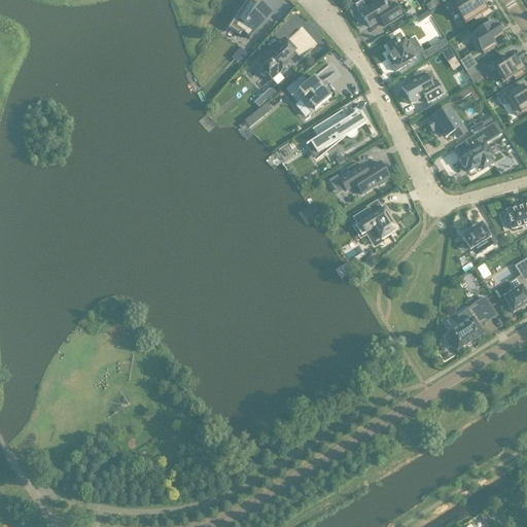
[(246,0),(242,8),(230,26),(241,33),(244,35),(249,39),(271,15),(265,9),(262,11),(257,8),(262,0),(246,0)]
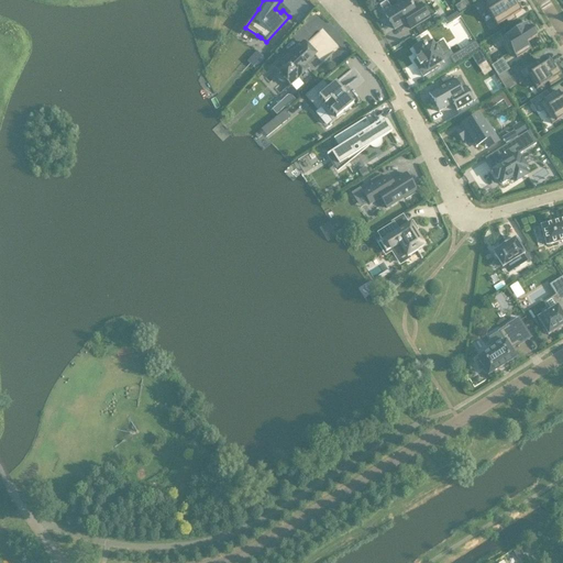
[(499,0),(493,0),(484,6),(496,26),(506,21),(508,24),(516,19),(514,15),(521,11),(515,1),(512,3),(509,0),(507,0),(503,3),(499,0)]
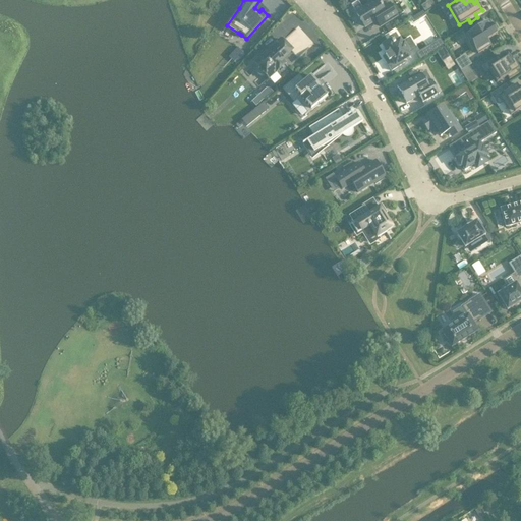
[(396,16),(389,5),(382,9),(381,7),(382,7),(381,5),(380,5),(377,1),(373,3),(373,2),(356,13),(364,27),(375,20),(380,26),(381,26),(381,25),(395,16),(396,17),(396,16)]
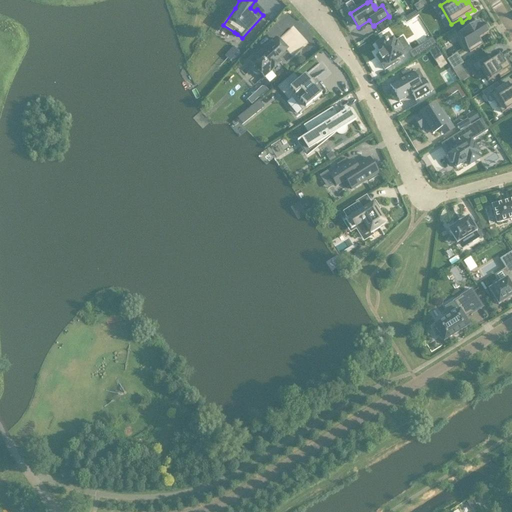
[(415,11),(403,19),(406,24),(418,16),(417,13),(415,11)]
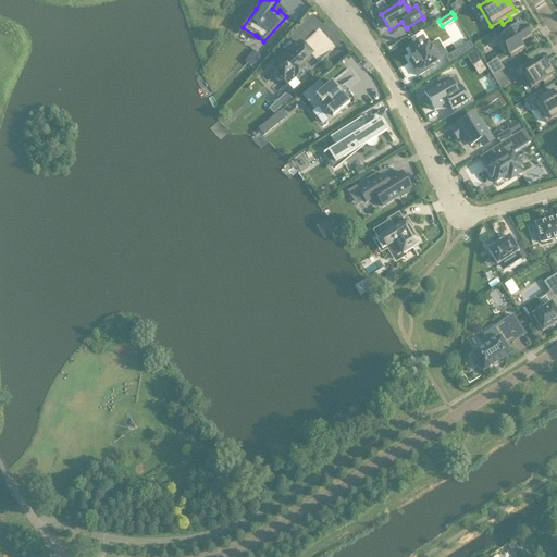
[(507,32),(498,37),(503,45),(511,58),(525,49),(521,42),(529,38),(530,37),(531,36),(531,35),(529,32),(522,22),(520,24),(518,21),(505,28),(507,32)]
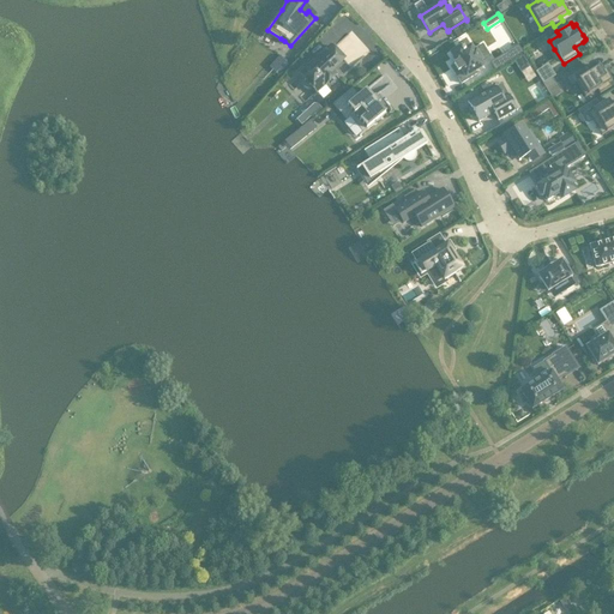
[(458,28),(453,30),(458,38),(463,35),(461,30),(458,28)]
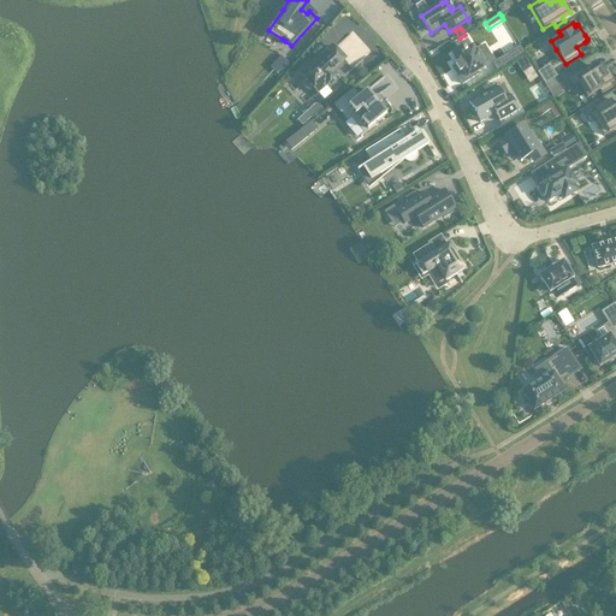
[(462,48),(452,54),(458,64),(455,66),(458,72),(456,73),(462,84),(478,75),(477,72),(484,67),(483,64),(492,58),(484,45),(474,51),(472,48),(465,52),(462,48)]
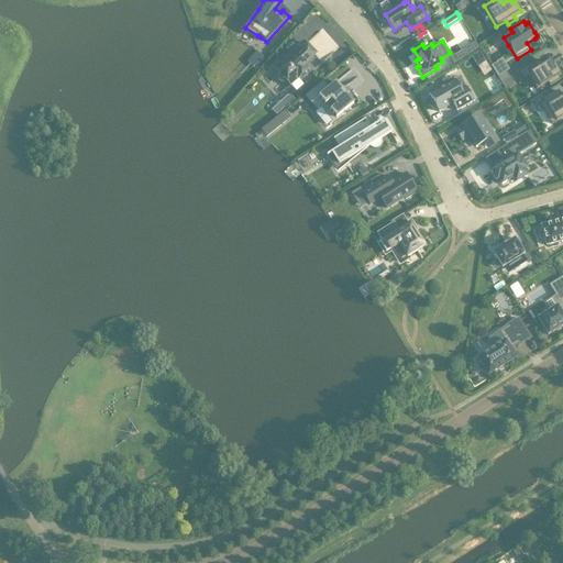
[(475,42),(449,58),(454,66),(481,50),(478,46),(475,42)]
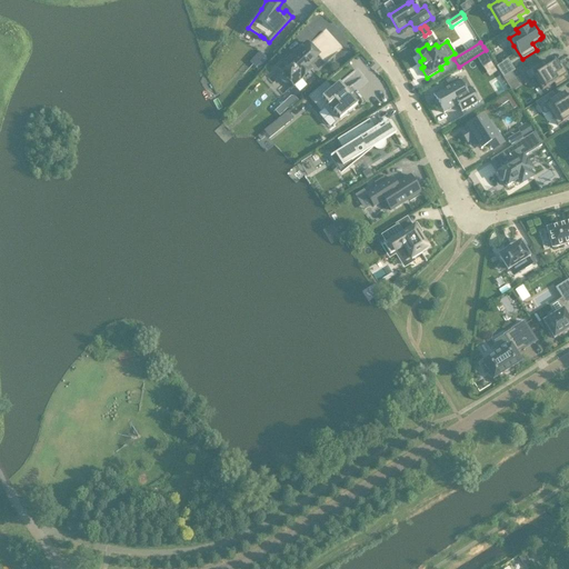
[(293,87),(311,70),(310,69),(320,59),(307,43),(278,69),(282,73),(280,76),(280,79),(282,81),(283,82),(287,82),(289,81),(290,82),(293,87)]
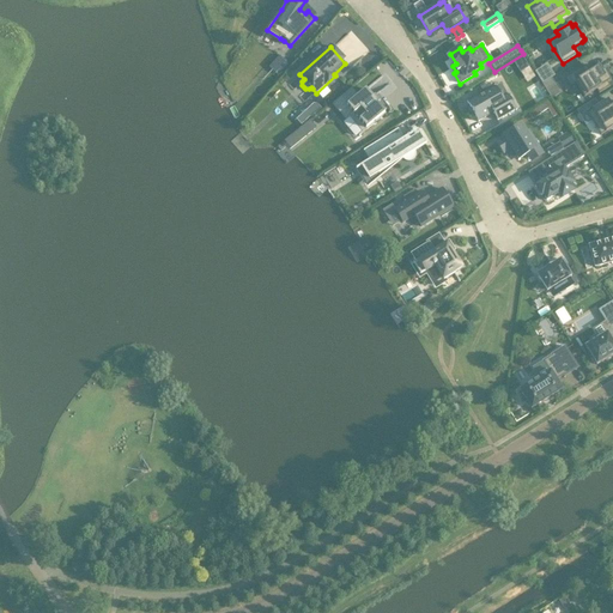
[(279,56),(268,68),(275,73),(286,62),(279,56)]
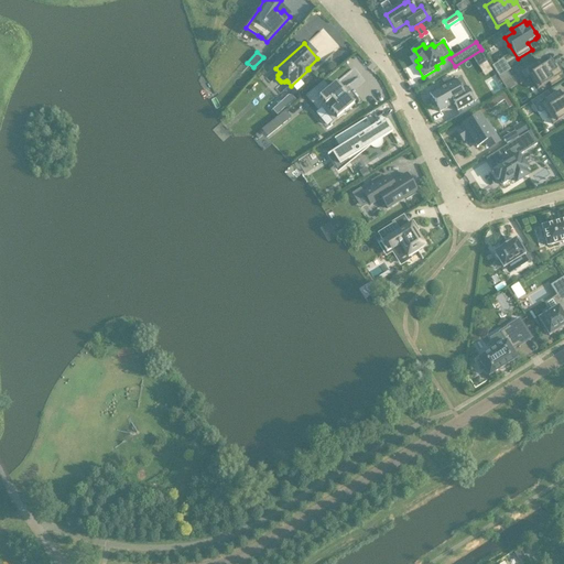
[(478,65),(485,61),(480,53),(473,57),(478,65)]
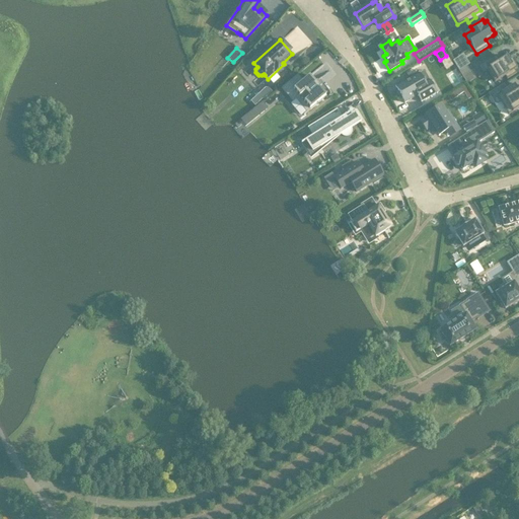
[(496,56),(478,67),(483,74),(487,71),(492,78),(495,83),(505,76),(507,79),(516,73),(514,70),(517,69),(511,60),(510,57),(509,56),(508,57),(506,58),(500,62),(496,56)]
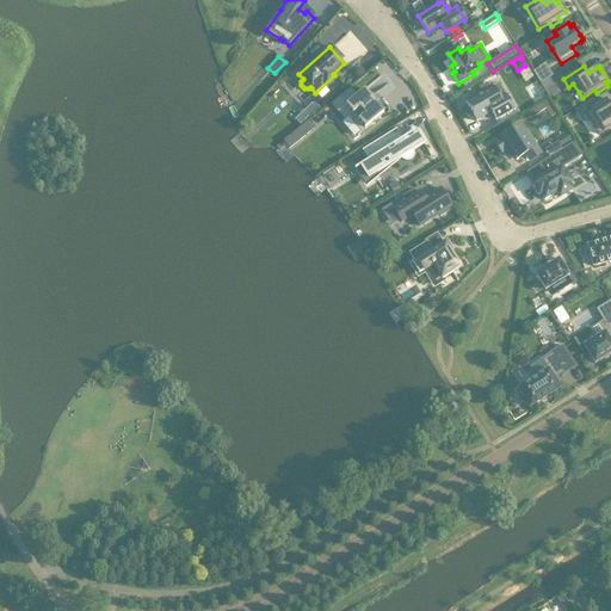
[(538,69),(532,72),(541,85),(553,76),(550,72),(542,76),(538,69)]
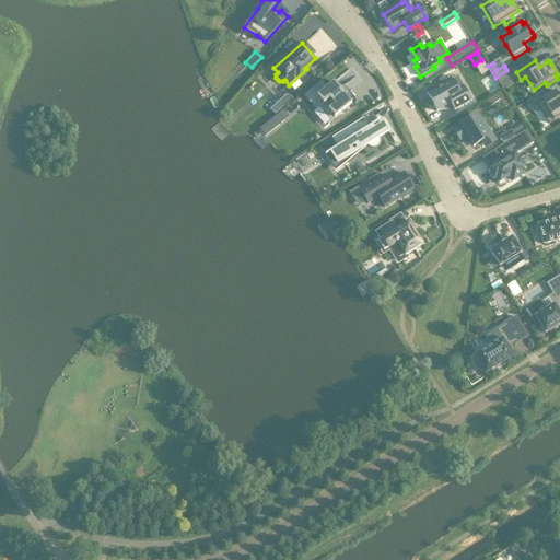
[(471,101),(464,86),(463,86),(463,88),(458,90),(453,80),(452,79),(452,80),(451,81),(448,76),(440,81),(442,85),(428,94),(427,93),(436,112),(438,112),(438,111),(451,103),(454,111),(455,111),(455,109),(470,101),(471,101)]
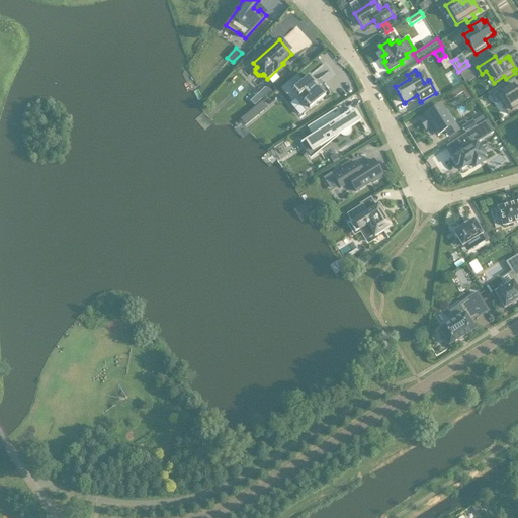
[(296,75),(280,88),(291,101),(294,99),(307,113),(326,97),(331,93),(324,85),(324,84),(320,80),(319,79),(314,83),(310,77),(309,76),(301,81),(296,75)]
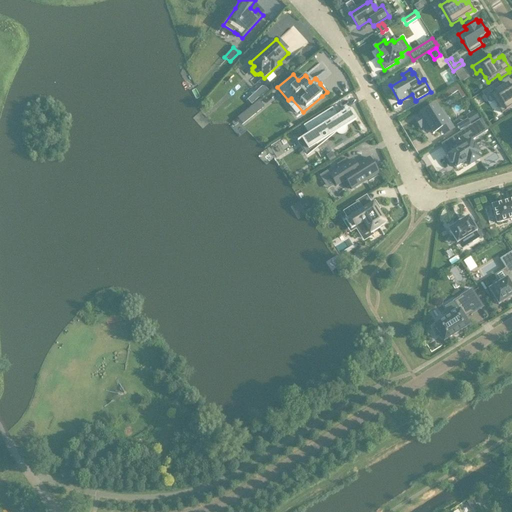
[(497,83),(487,89),(490,94),(500,88),(497,83)]
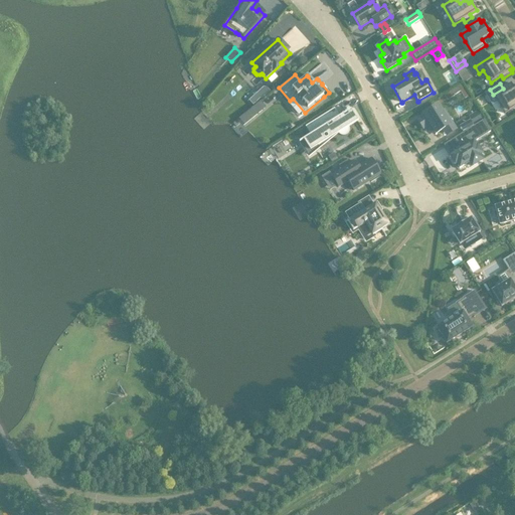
[(462,84),(445,96),(448,100),(461,92),(465,99),(469,96),(462,84)]
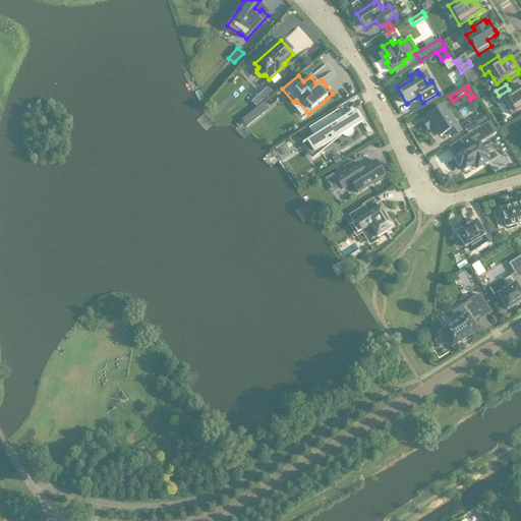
[(509,90),(499,96),(499,97),(511,115),(520,108),(520,90),(520,92),(516,85),(509,90)]
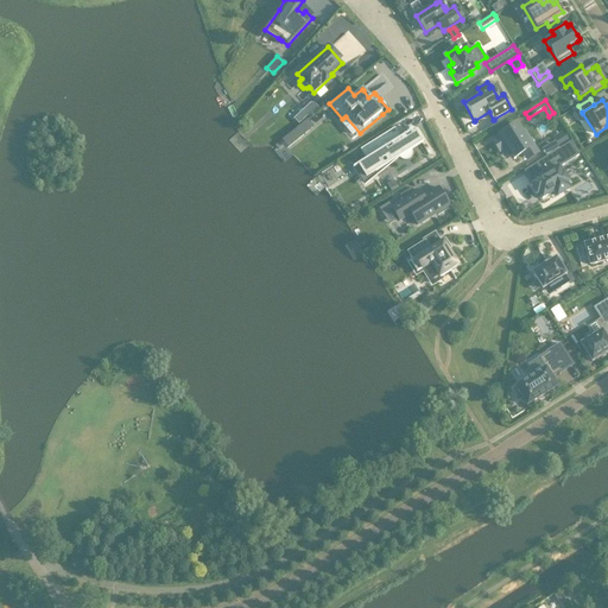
[(302,111),(293,119),(298,125),(306,116),(302,111)]
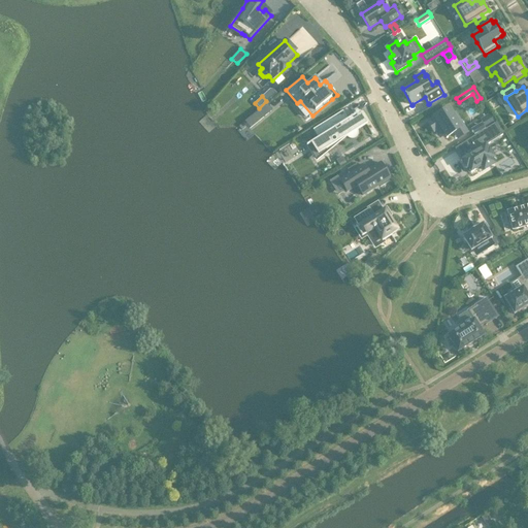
[(266,105),(252,119),(256,124),(271,110),(266,105)]
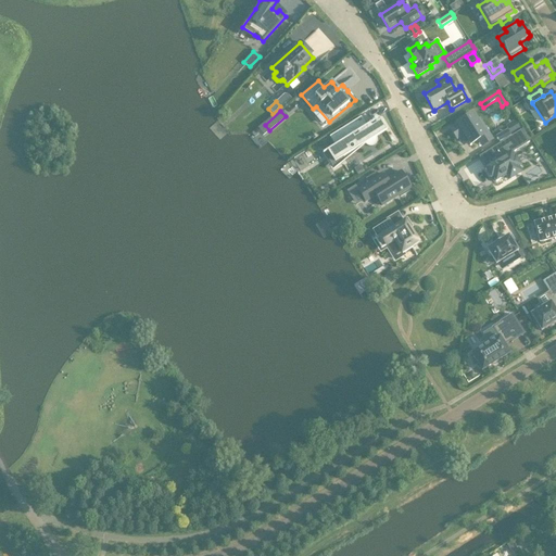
[(457,124),(457,125),(452,128),(457,138),(464,135),(469,143),(470,144),(477,140),(478,140),(481,146),(492,139),(488,133),(485,134),(477,121),(472,114),(457,124)]
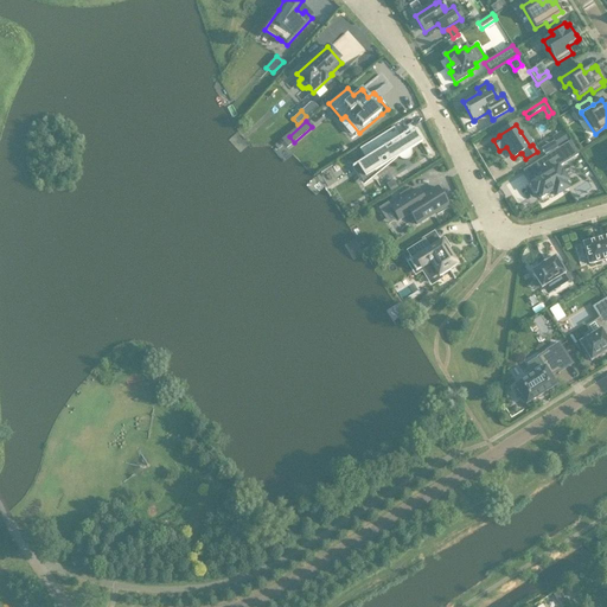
[(374,179),(398,158),(400,158),(400,159),(401,159),(402,159),(403,159),(404,159),(406,159),(407,159),(408,159),(408,158),(409,158),(409,157),(410,157),(410,155),(410,154),(411,153),(411,152),(411,151),(410,151),(410,149),(422,144),(413,129),(400,138),(394,128),(359,149),(366,159),(357,165),(366,178),(371,174),(374,179)]
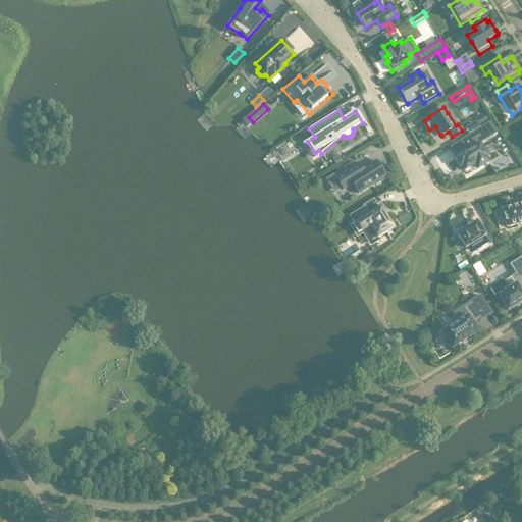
[(479,125),(489,119),(485,113),(475,119),(479,125)]
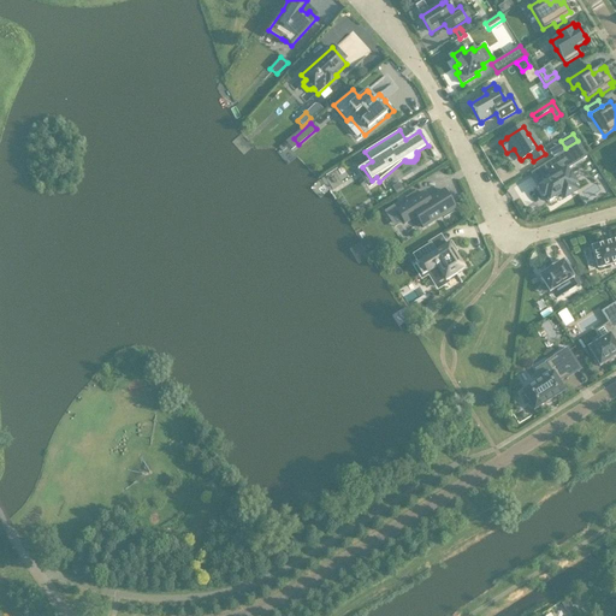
[(551,178),(538,188),(544,197),(545,196),(549,201),(552,207),(564,200),(576,191),(573,187),(576,184),(570,175),(569,176),(567,171),(586,158),(578,144),(543,166),(551,178)]
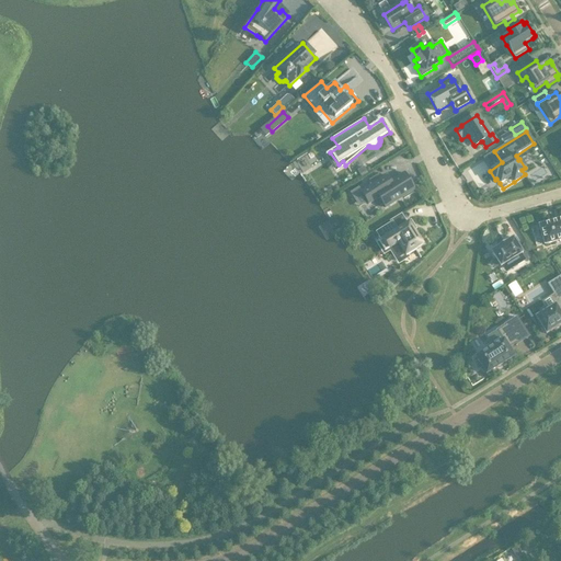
[(359,189),(351,194),(359,208),(368,204),(369,205),(379,198),(386,208),(403,196),(404,198),(413,193),(412,192),(414,190),(404,173),(390,182),(387,176),(387,175),(381,179),(371,185),(361,192),(359,189)]
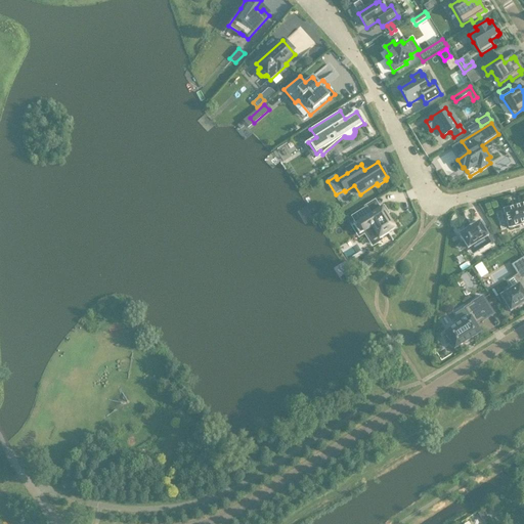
[(353,163),(344,168),(347,173),(356,167),(353,163)]
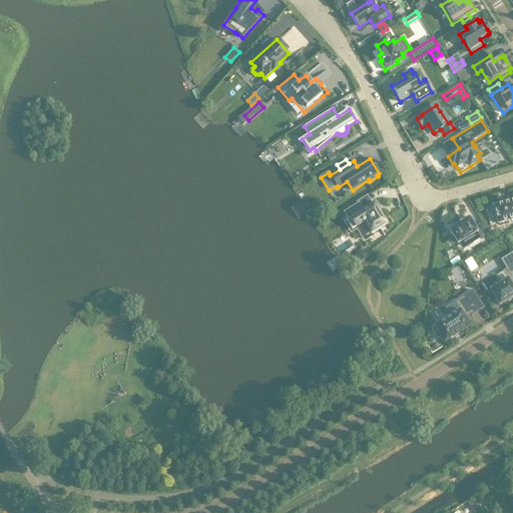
[(512,219),(512,199),(493,205),(498,223),(512,219)]
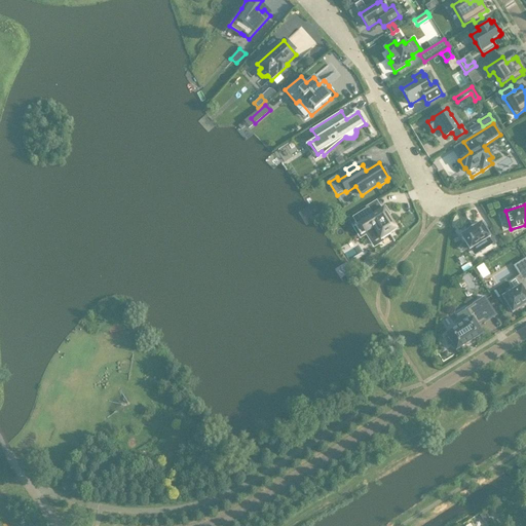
[(366,210),(352,218),(355,223),(357,225),(354,226),(354,227),(361,236),(367,232),(375,227),(382,238),(382,239),(389,235),(390,234),(389,233),(397,229),(383,209),(375,214),(375,213),(372,215),(368,208),(366,210)]
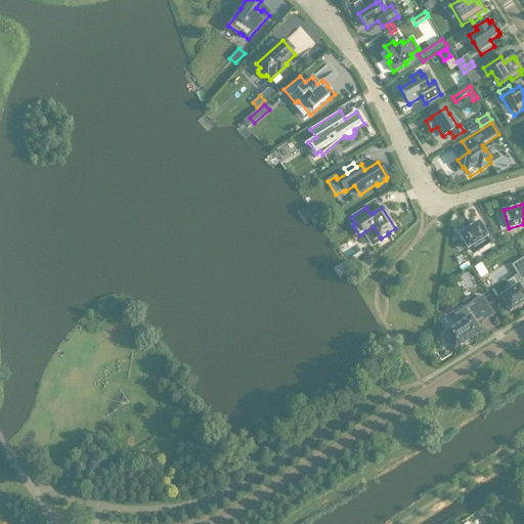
[(486,237),(488,236),(479,222),(457,235),(467,250),(480,242),(483,248),(490,244),(486,237)]
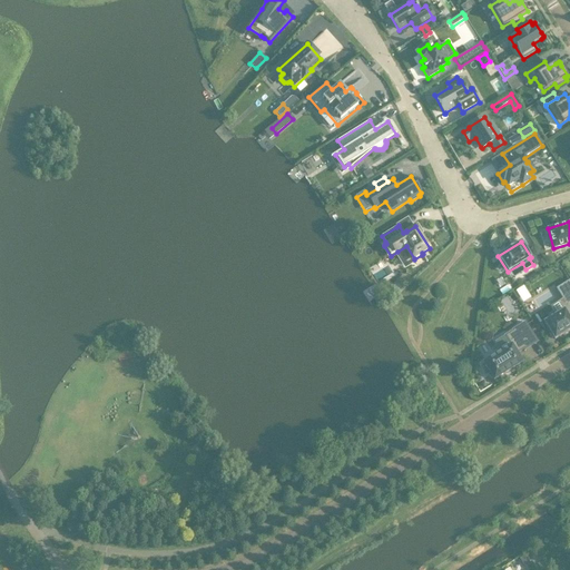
[(550,320),(544,323),(551,333),(549,334),(552,338),(553,337),(554,340),(569,330),(569,318),(569,317),(569,316),(569,281),(557,288),(569,308),(564,311),(564,310),(557,315),(554,312),(548,316),(550,320)]
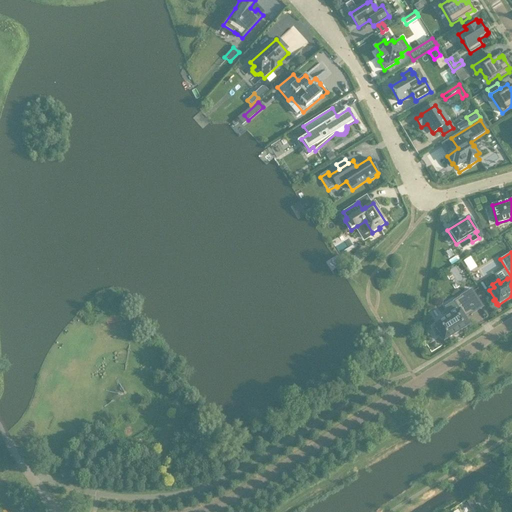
[(464,317),(471,313),(471,314),(482,307),(471,290),(460,297),(461,297),(453,302),(459,311),(434,326),(440,336),(439,337),(441,341),(443,340),(444,341),(469,325),(464,317)]
